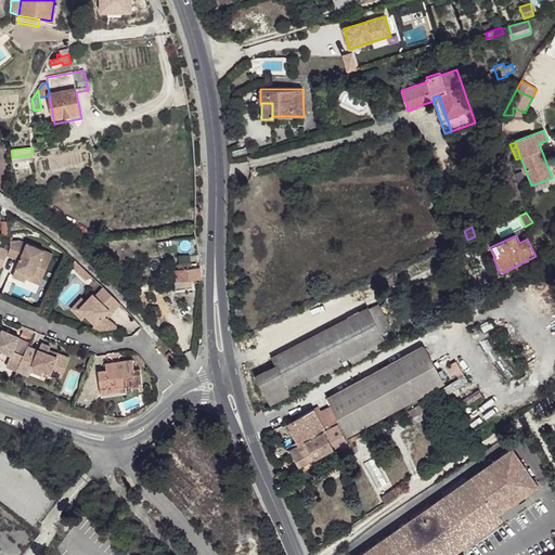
[(10,242),(10,248),(9,252),(7,256),(20,261),(13,275),(25,281),(26,279),(28,273),(42,279),(52,254),(20,241),(10,242)]
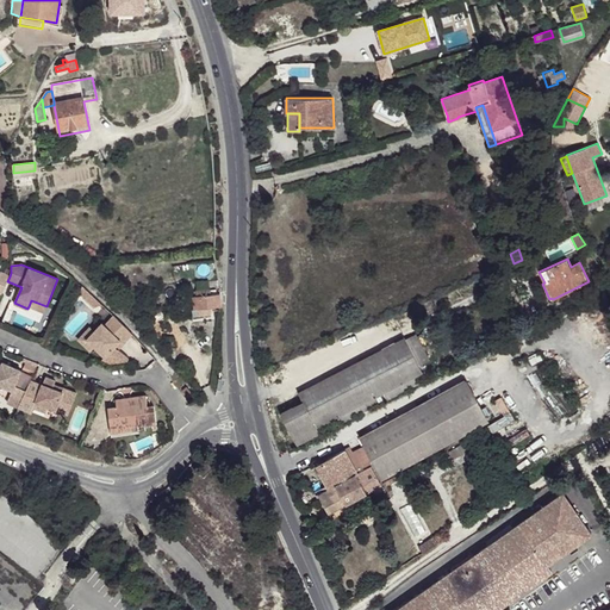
[(7,281),(10,277),(0,273),(0,293),(2,296),(7,281)]
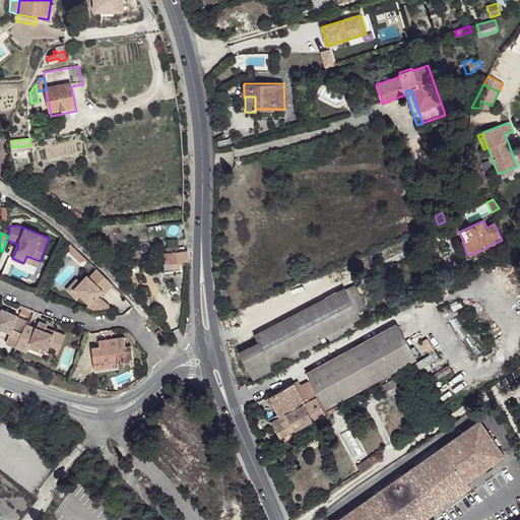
[(77,250),(70,244),(68,250),(73,254),(77,250)]
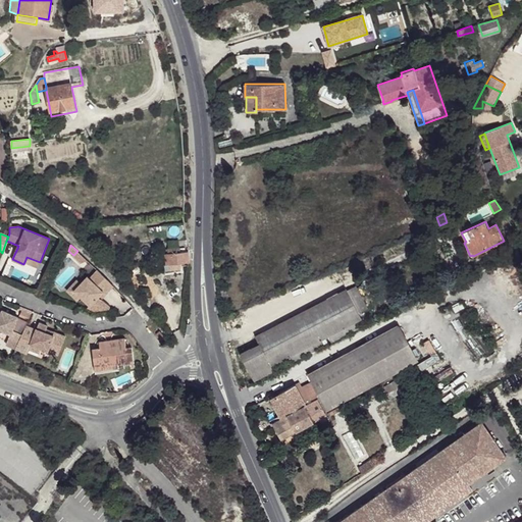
[(190,262),(189,251),(180,252),(180,247),(168,248),(169,253),(166,253),(167,264),(165,264),(166,270),(180,268),(179,263),(190,262)]
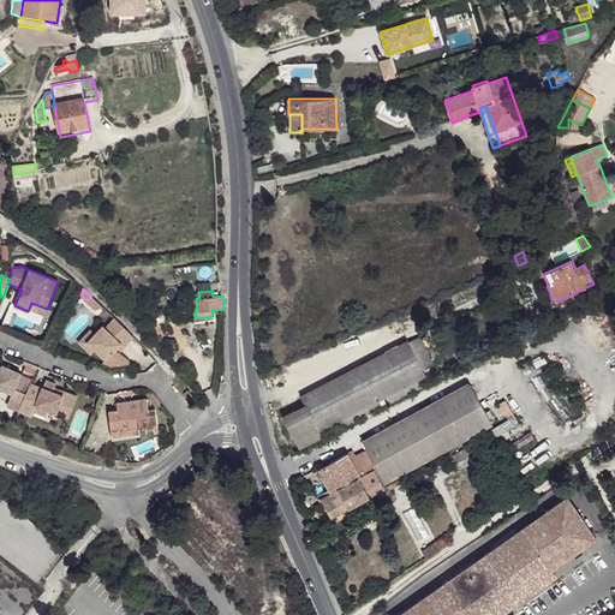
[(95,309),(102,306),(91,296),(87,300),(95,309)]
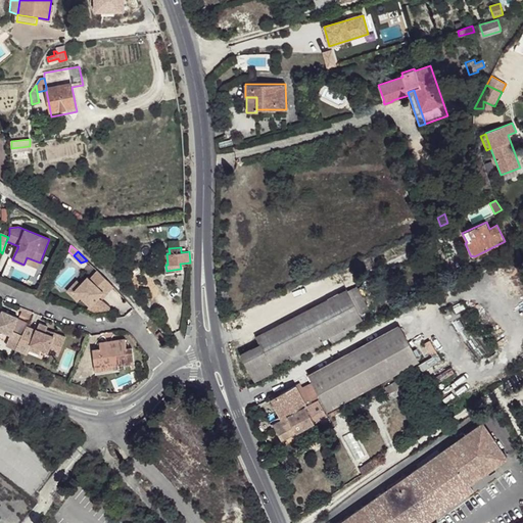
[(40,263),(27,257),(25,263),(38,268),(40,263)]
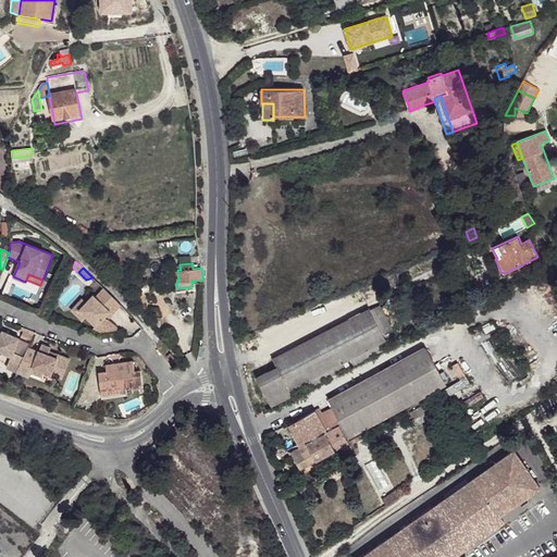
[(112,314),(121,306),(115,299),(103,288),(96,297),(94,295),(87,302),(79,310),(87,317),(96,325),(93,329),(101,332),(116,330),(118,326),(110,320),(104,317),(106,314),(110,311),(112,314)]
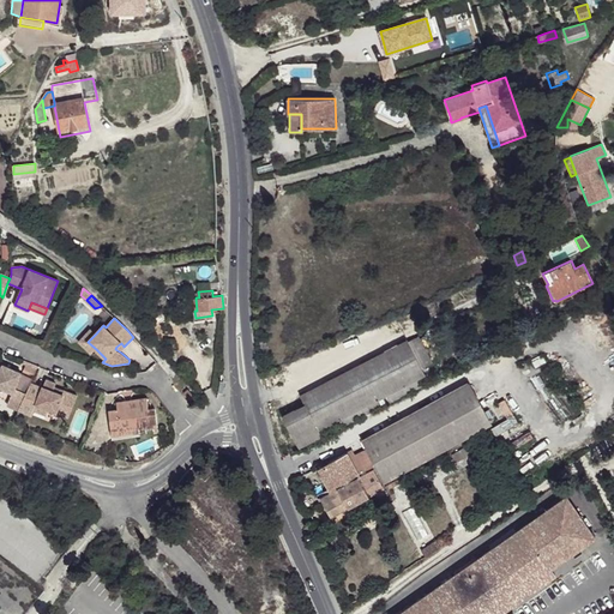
[(88,342),(96,333),(91,329),(79,342),(91,354),(96,349),(88,342)]
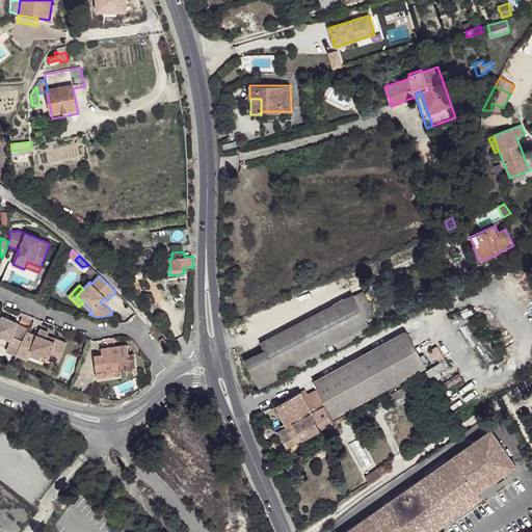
[(353,295),(261,344),(265,351),(246,361),(261,388),(296,369),(297,370),(316,360),(315,358),(337,347),(337,349),(372,331),(365,319),(374,314),(363,292),(353,296),(353,295)]
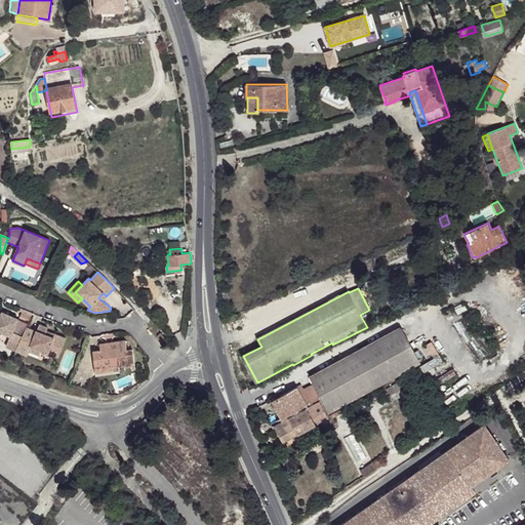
[(0,311),(0,330),(11,335),(6,346),(16,350),(27,327),(32,313),(24,310),(19,319),(0,311)]
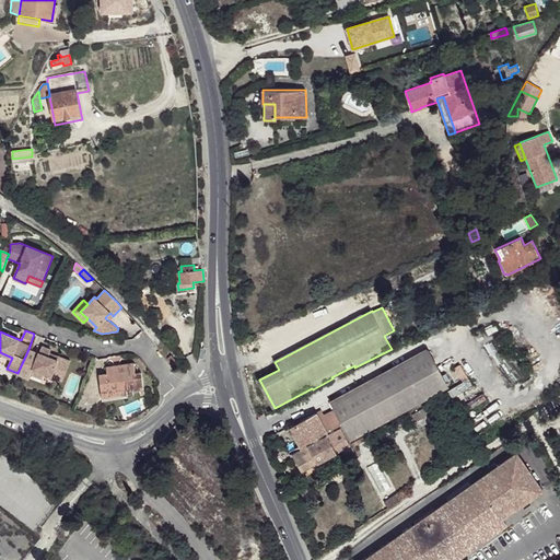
[(39,353),(28,349),(18,373),(30,378),(32,374),(34,369),(45,373),(63,381),(70,361),(58,357),(57,360),(48,357),(51,350),(42,347),(39,353)]
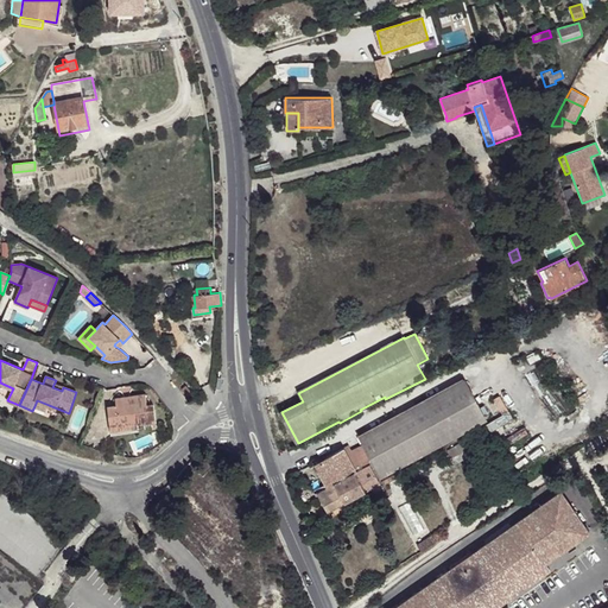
[(382,477),(487,420),(464,379),(360,436),(365,444),(352,450),(349,445),(321,461),(322,462),(316,466),(328,487),(335,483),(335,485),(356,473),(355,470),(373,460),(382,477)]
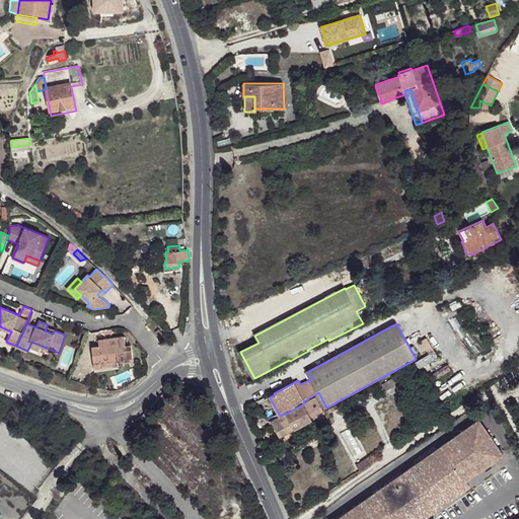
[(159,329),(155,332),(160,338),(164,335),(159,329)]
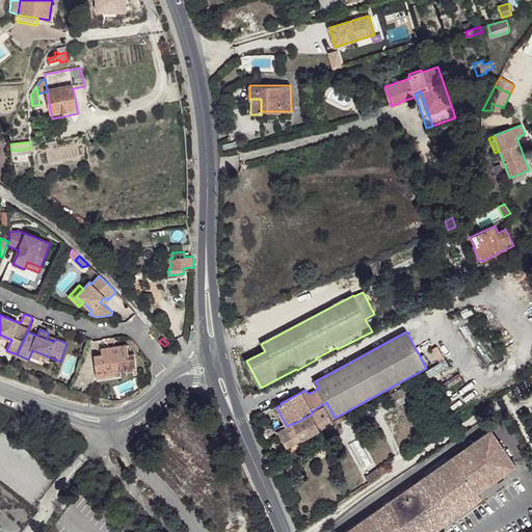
[(121,370),(136,368),(135,354),(129,354),(128,345),(101,348),(102,354),(95,355),(97,373),(121,370)]
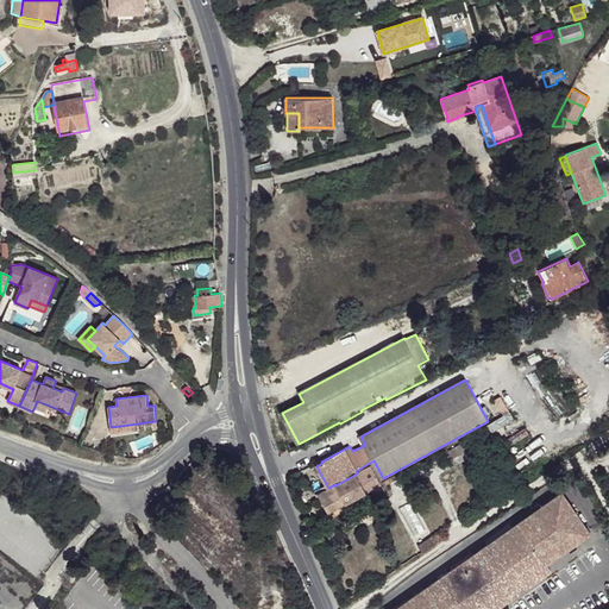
[(49,406),(37,401),(35,407),(46,412),(49,406)]
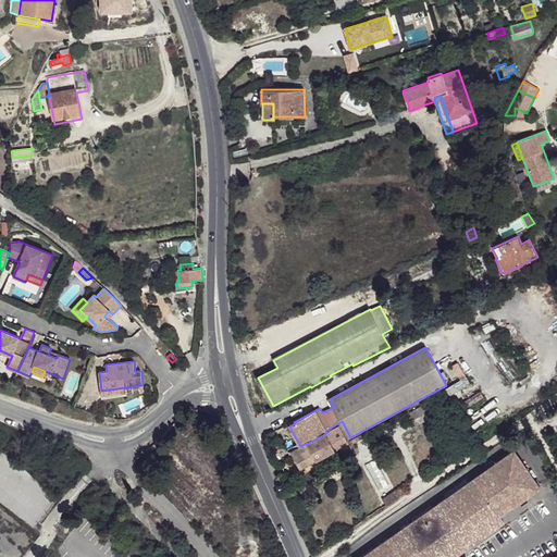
[(127,395),(126,387),(101,391),(102,398),(127,395)]
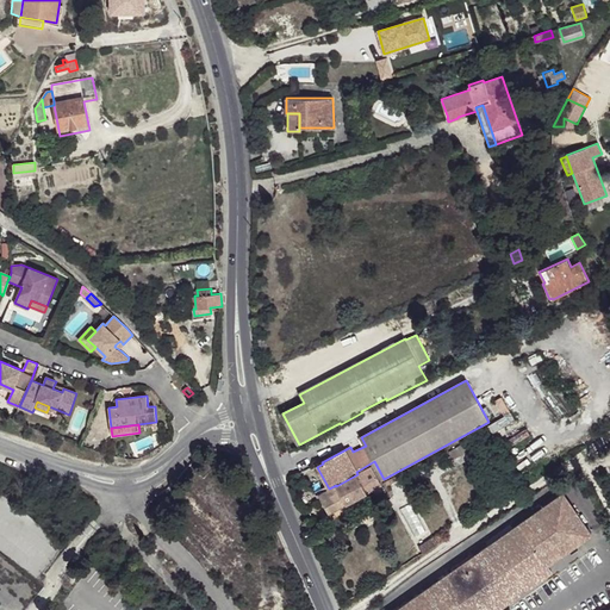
[(479,446),(475,437),(459,447),(462,454),(479,446)]
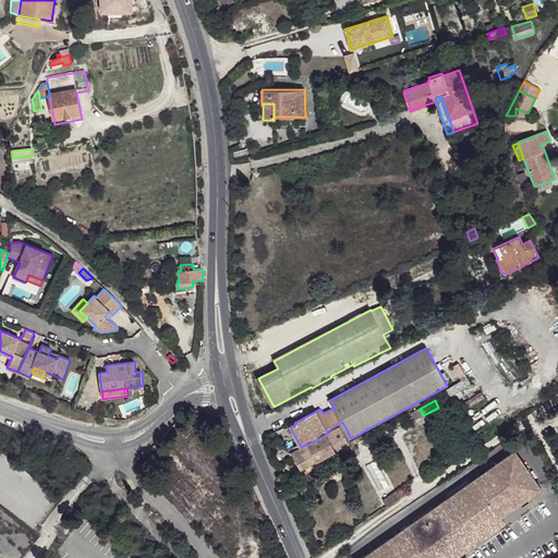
[(414,421),(423,415),(420,409),(411,413),(414,421)]
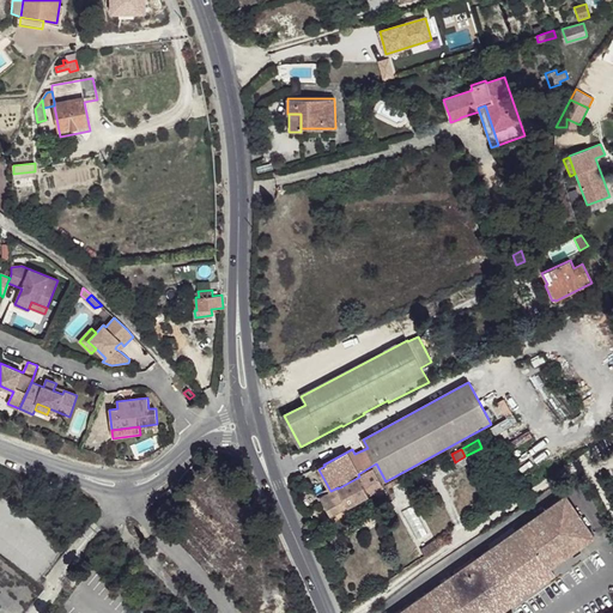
[(331,516),(383,487),(374,469),(359,477),(338,489),(338,487),(331,491),(322,496),(326,502),(323,503),(331,516)]
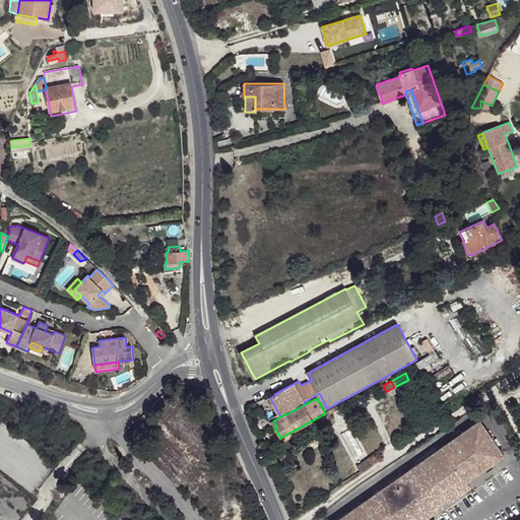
[(480,420),(338,519),(421,519),(458,496),(462,484),(466,481),(504,455),(480,420)]
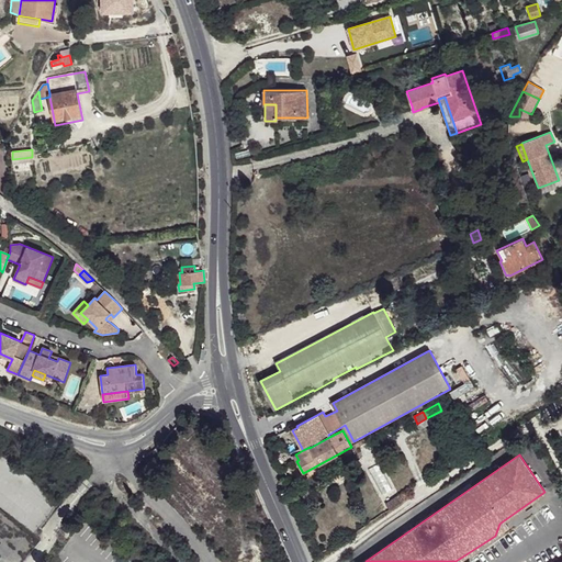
[(405,491),(400,494),(404,501),(408,497),(405,491)]
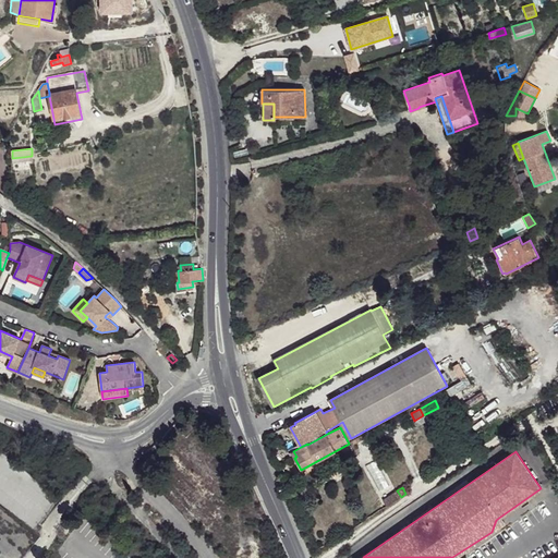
[(401,497),(397,490),(383,500),(387,506),(401,497)]
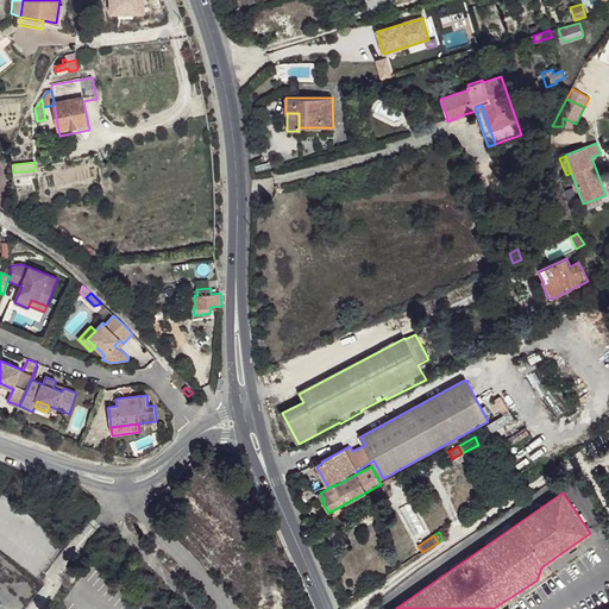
[(541,567),(537,581),(551,571),(546,564),(541,567)]
